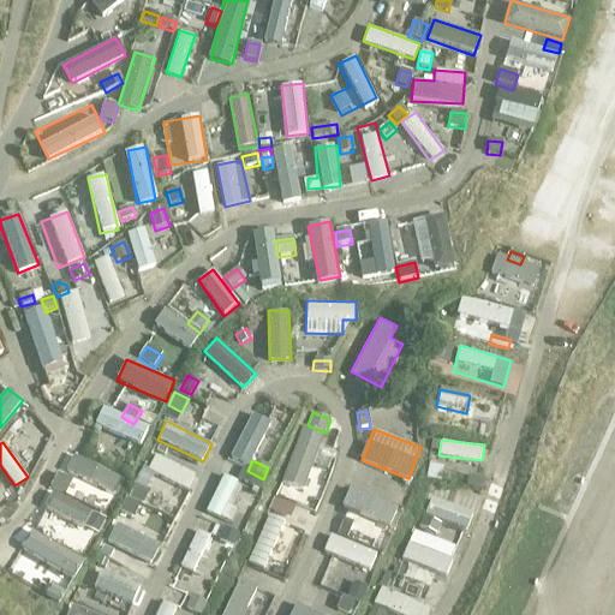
[(243,469),(237,481),(261,493),(266,481),(263,479),(248,471),(243,469)]
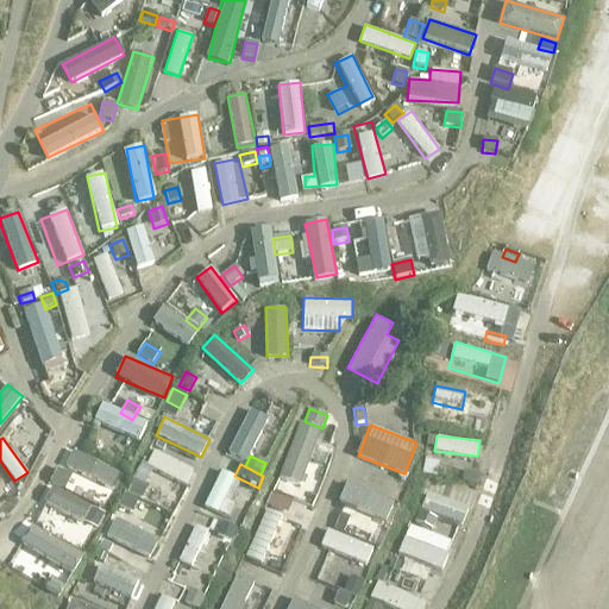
[(57,470),(49,484),(64,491),(71,477),(57,470)]
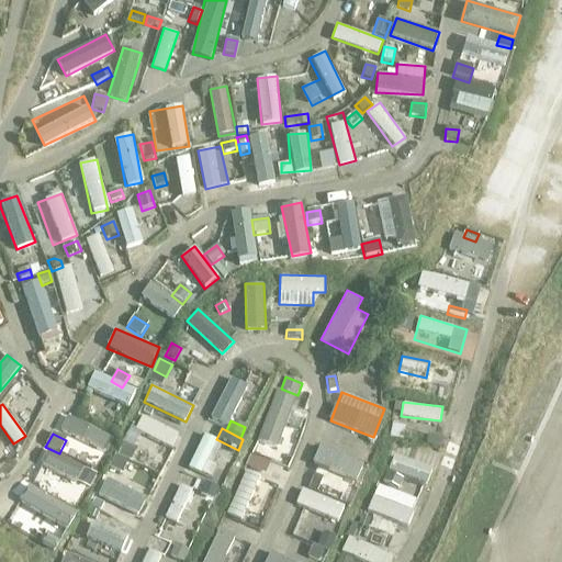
[(428,436),(425,447),(441,450),(444,440),(428,436)]
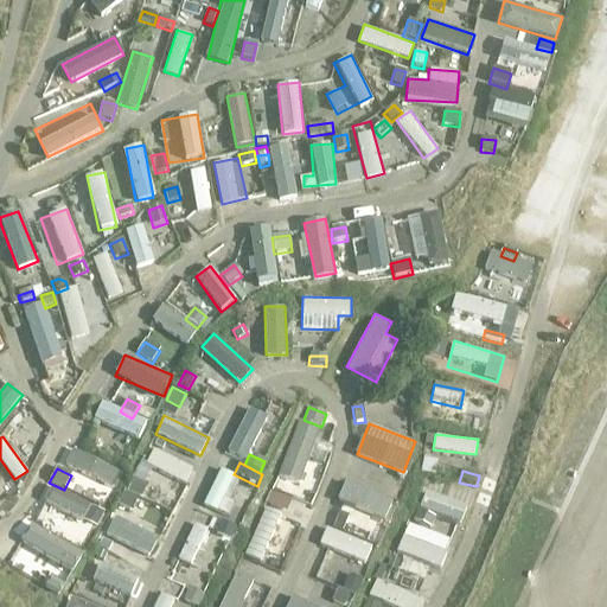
[(133,478),(126,491),(141,499),(148,485),(133,478)]
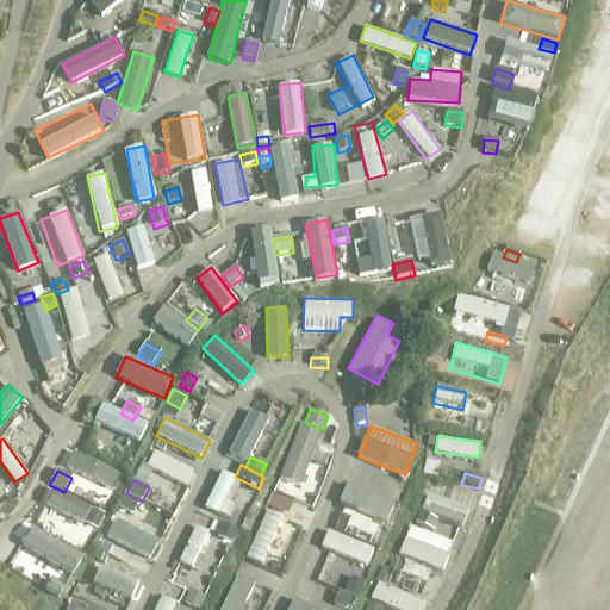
[(344,486),(340,506),(390,520),(394,499),(344,486)]
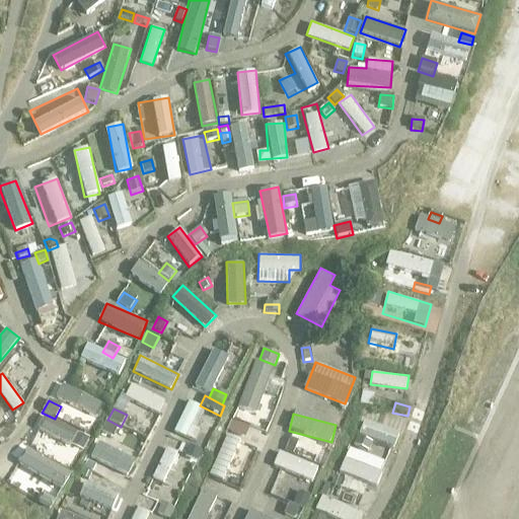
[(106,420),(99,432),(112,439),(119,426),(106,420)]
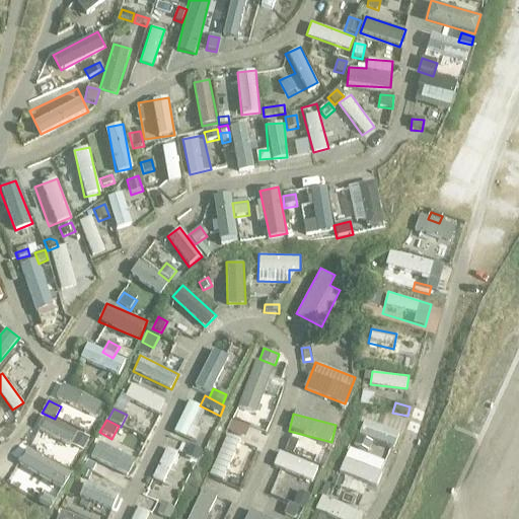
[(231,420),(226,431),(245,439),(249,429),(231,420)]
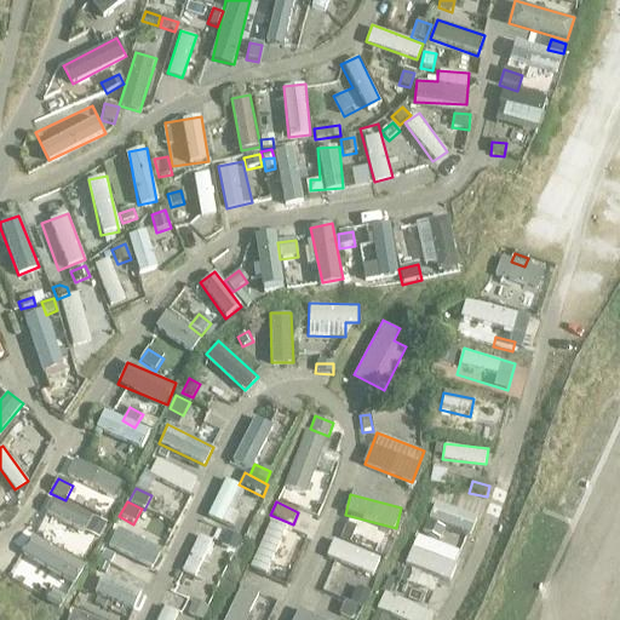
[(91,517),(84,533),(98,540),(107,526),(91,517)]
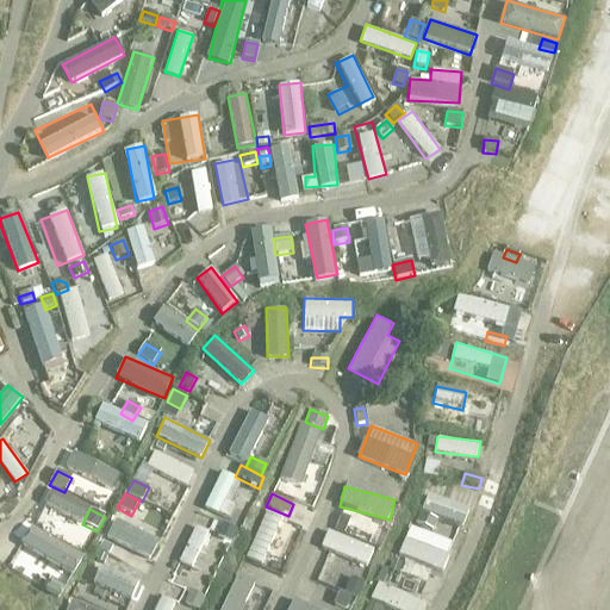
[(261,564),(282,516),(267,509),(247,556),(261,564)]
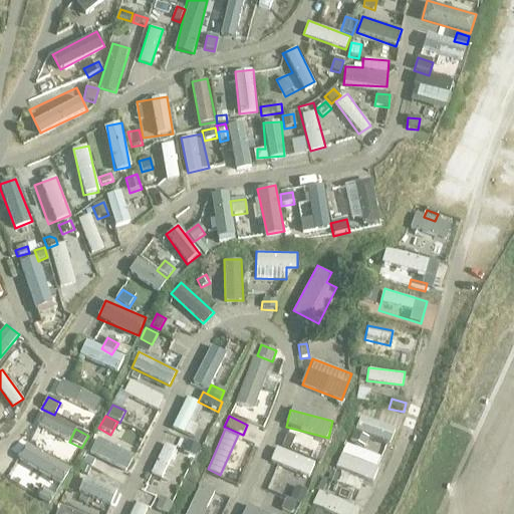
[(353,432),(349,442),(364,448),(368,438),(353,432)]
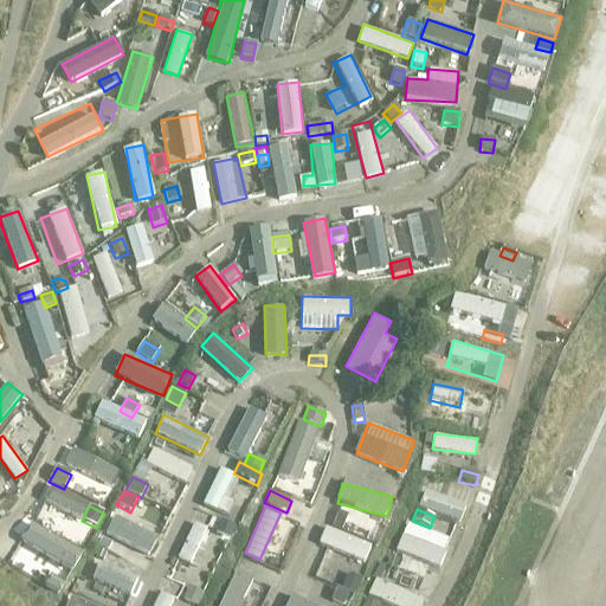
[(339,511),(333,526),(342,530),(348,516),(339,511)]
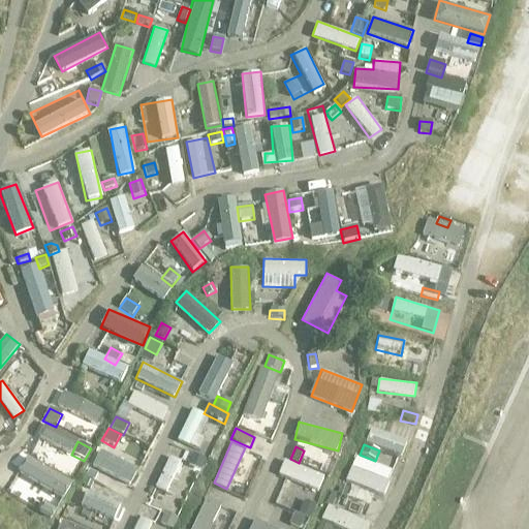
[(99,450),(92,467),(133,484),(139,466),(99,450)]
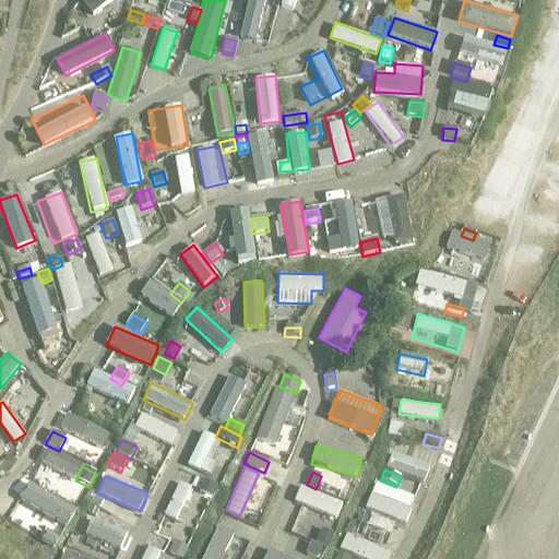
[(177,521),(193,487),(179,480),(164,514),(177,521)]
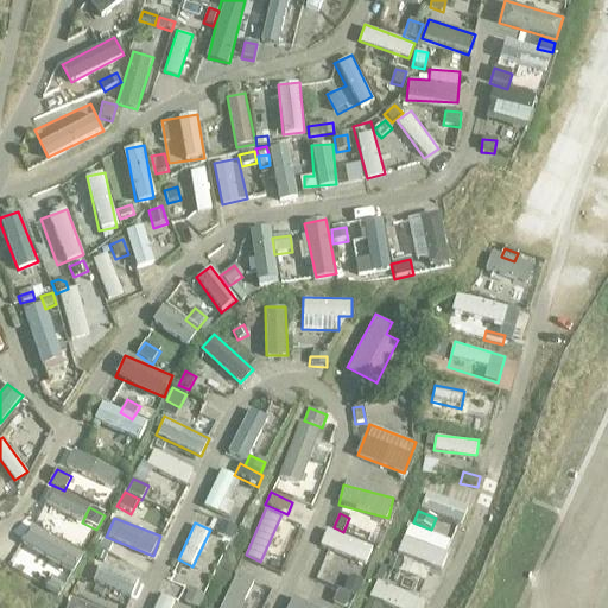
[(221,523),(215,536),(230,543),(236,530),(221,523)]
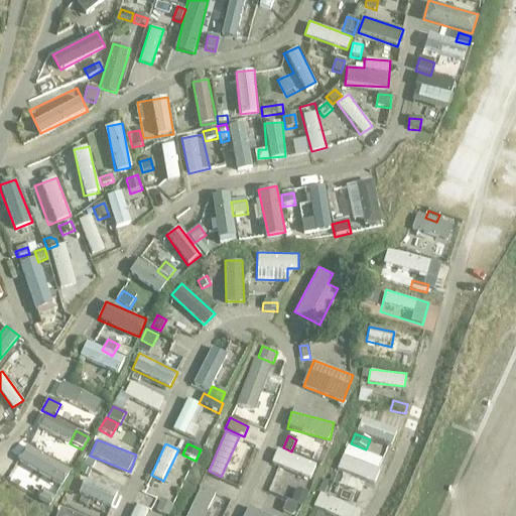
[(348,443),(338,468),(374,483),(383,459),(348,443)]
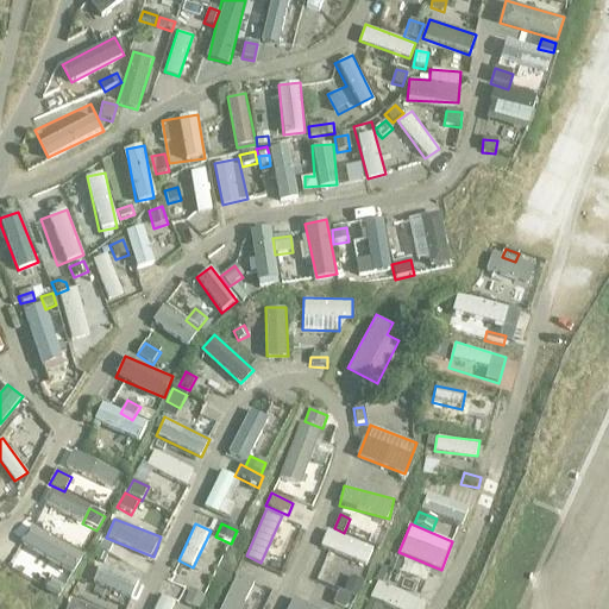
[(27,528),(20,547),(75,570),(83,551),(27,528)]
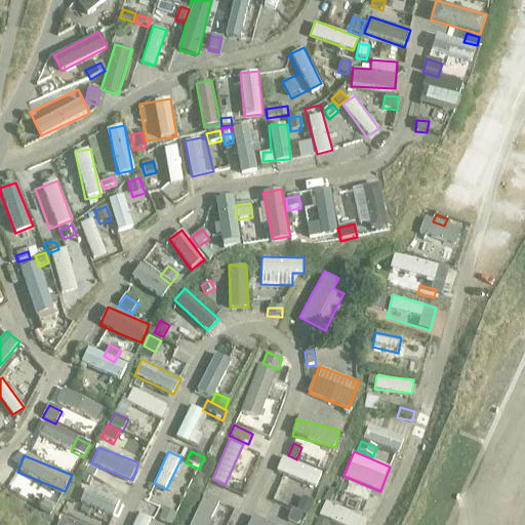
[(282,455),(276,471),(316,487),(322,472),(282,455)]
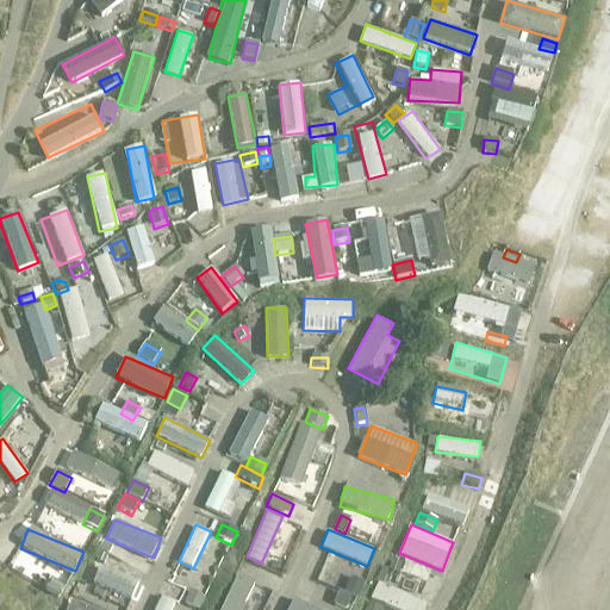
[(103,541),(99,549),(109,555),(113,547),(103,541)]
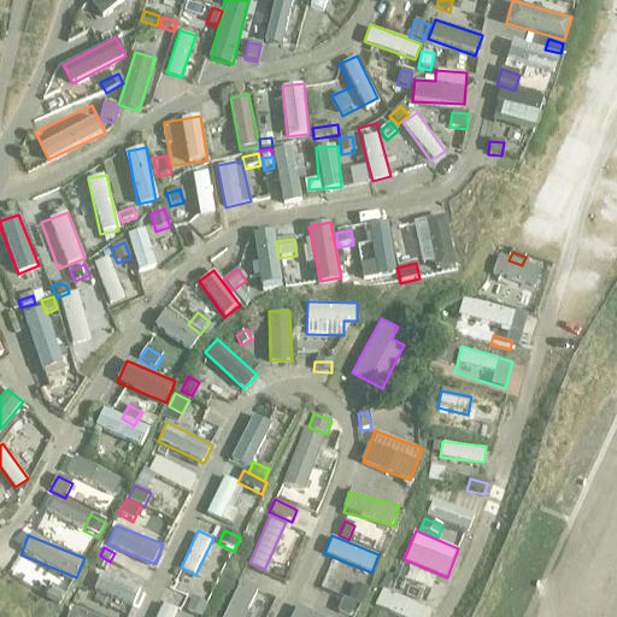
[(101,559),(98,568),(105,571),(109,563),(101,559)]
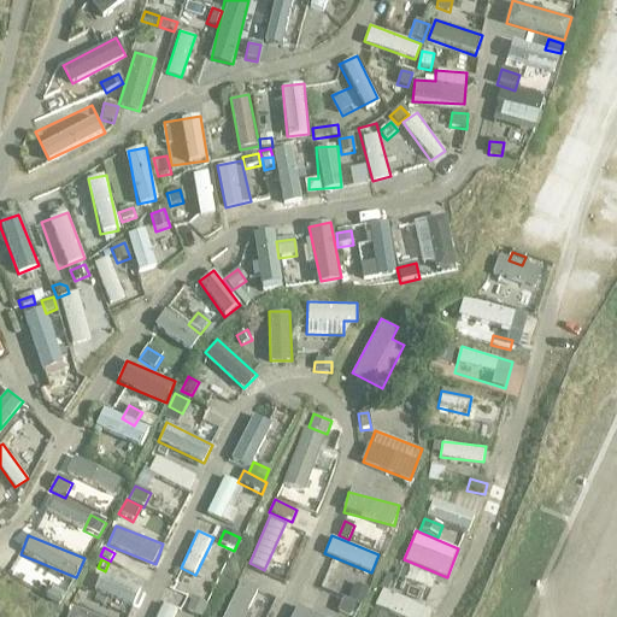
[(247,616),(258,586),(236,580),(224,616),(247,616)]
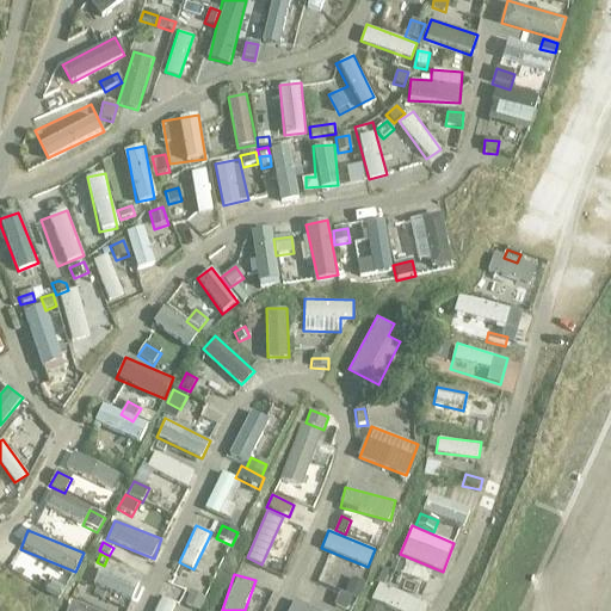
[(351,579),(345,596),(357,600),(363,585),(351,579)]
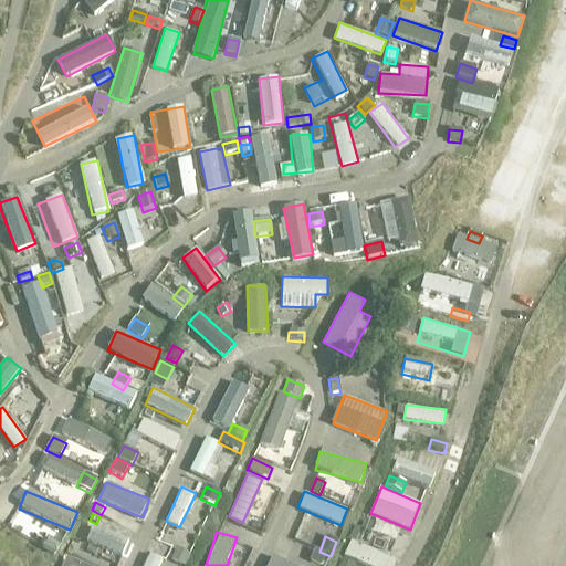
[(46,538),(41,548),(54,557),(61,547),(46,538)]
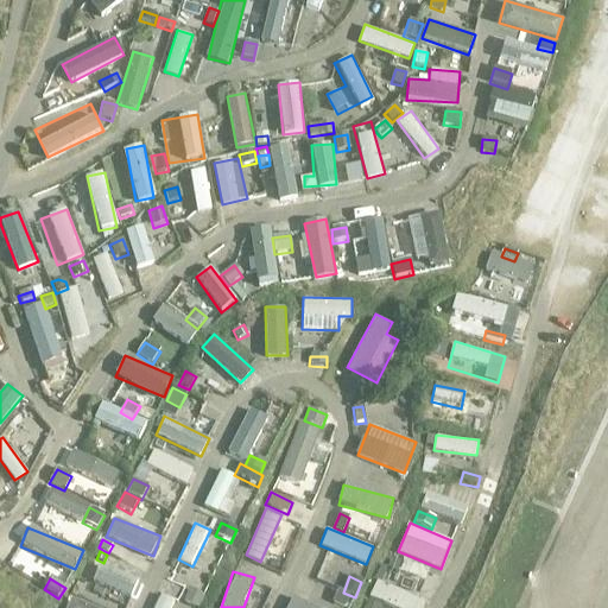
[(377,578),(369,595),(396,607),(422,607),(425,602),(377,578)]
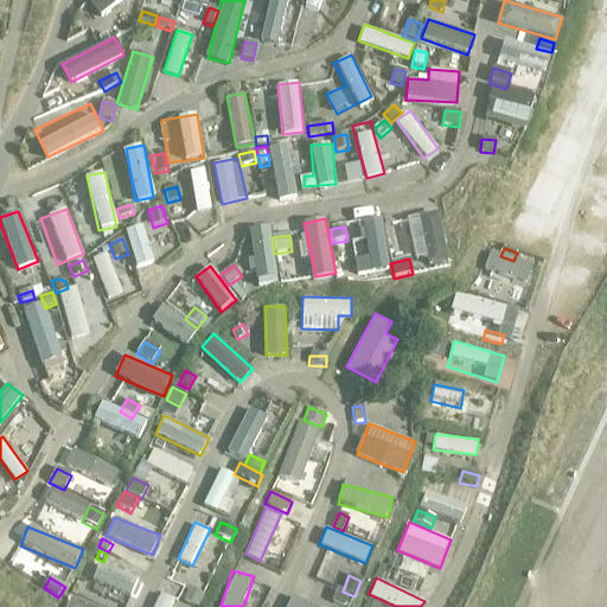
[(187,588),(181,601),(193,606),(198,606),(204,596),(187,588)]
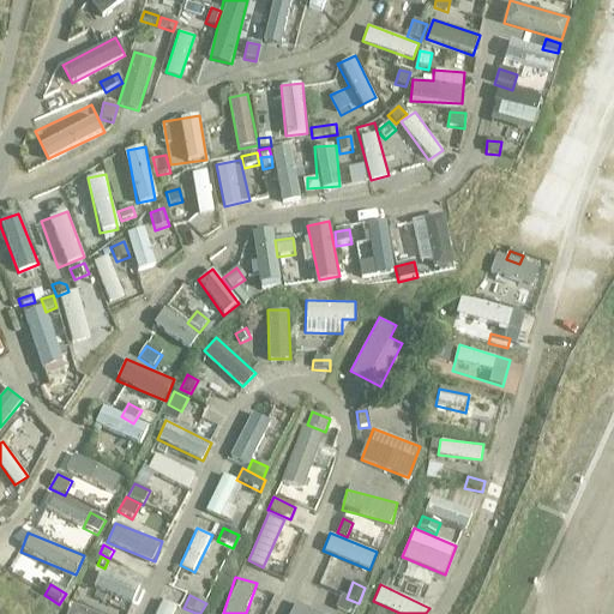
[(341,597),(335,609),(344,613),(348,613),(354,603),(341,597)]
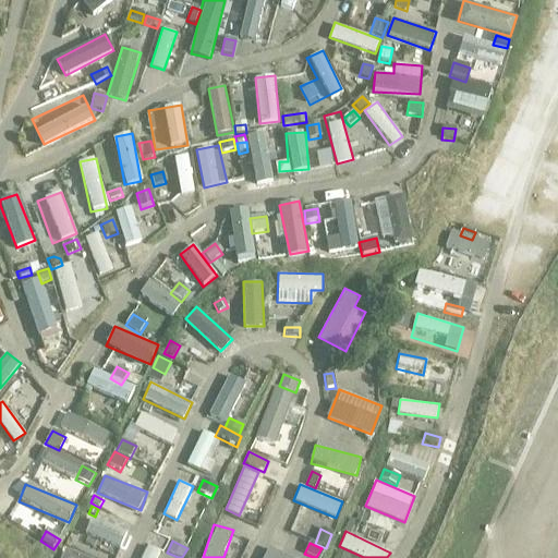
[(156,557),(160,549),(147,544),(142,557),(156,557)]
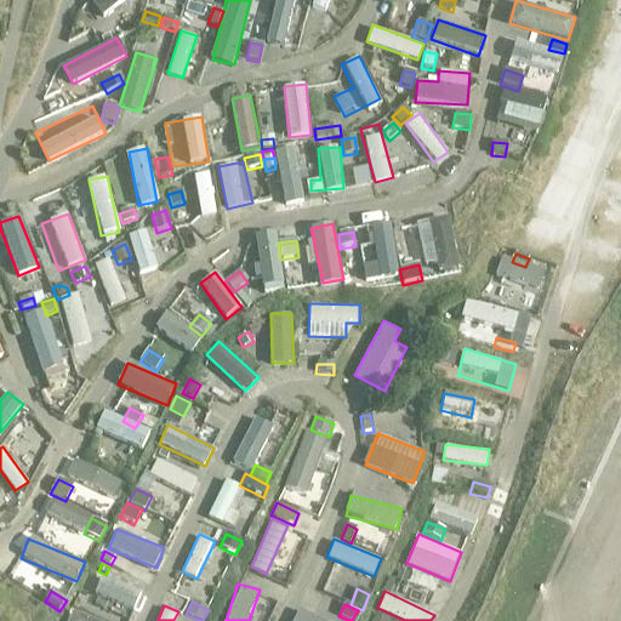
[(100,620),(73,609),(67,620),(100,620)]
